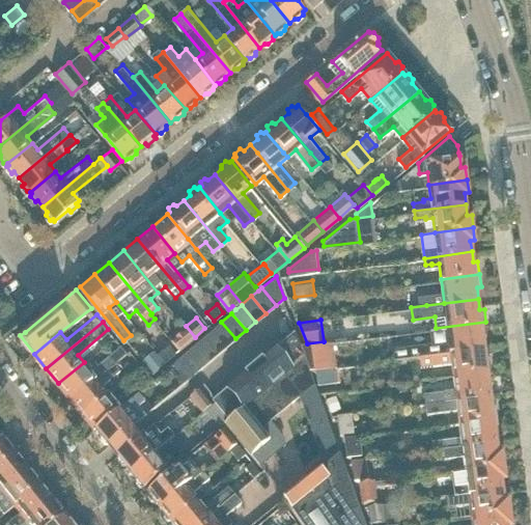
[(221,322),(212,330),(225,347),(235,338),(221,322)]
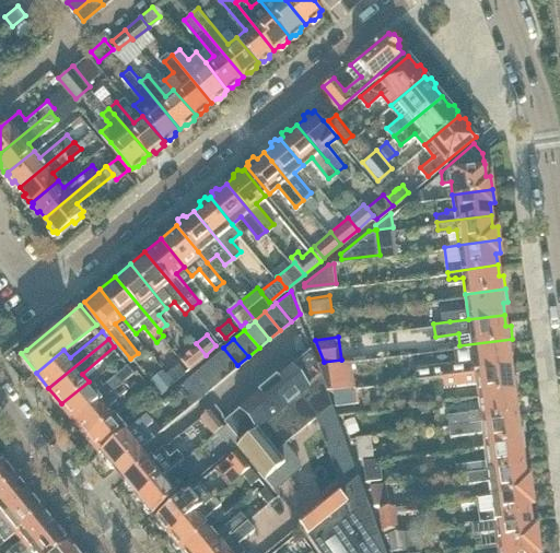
[(510,353),(514,352),(512,339),(459,345),(454,345),(456,361),(419,365),(418,366),(417,366),(416,368),(415,369),(415,371),(416,376),(443,373),(511,364),(510,353)]
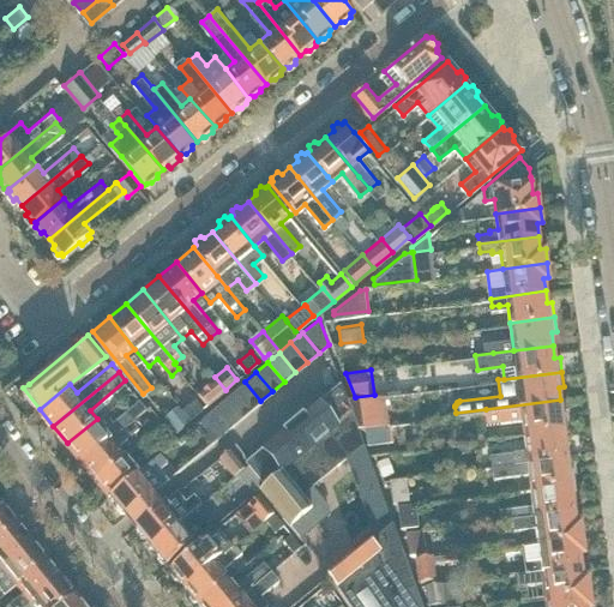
[(209,403),(226,390),(215,377),(198,390),(209,403)]
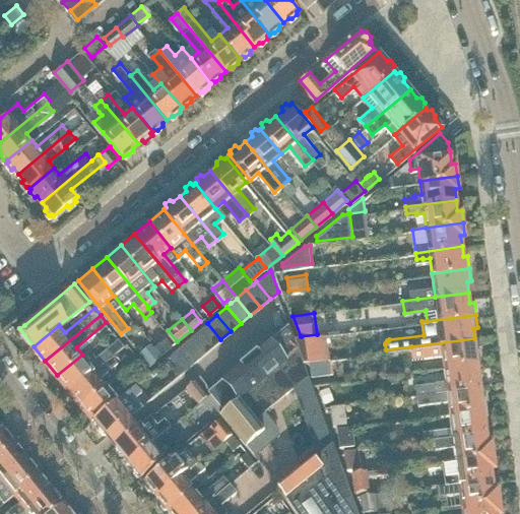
[(207,323),(197,331),(210,347),(220,339),(207,323)]
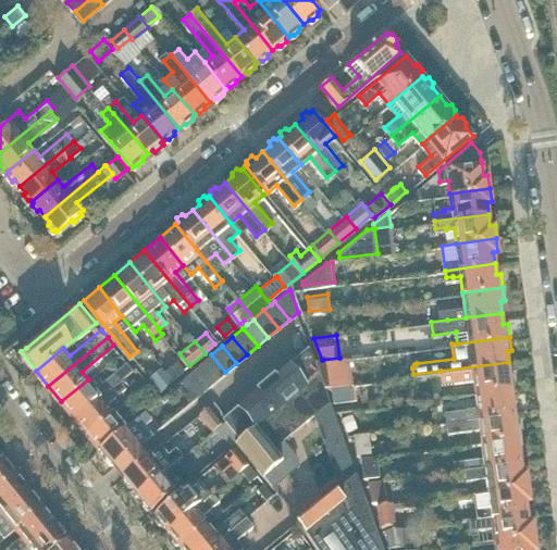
[(301,387),(319,372),(301,351),(223,416),(225,420),(239,437),(256,423),(268,413),(279,404),(289,396),(301,387)]
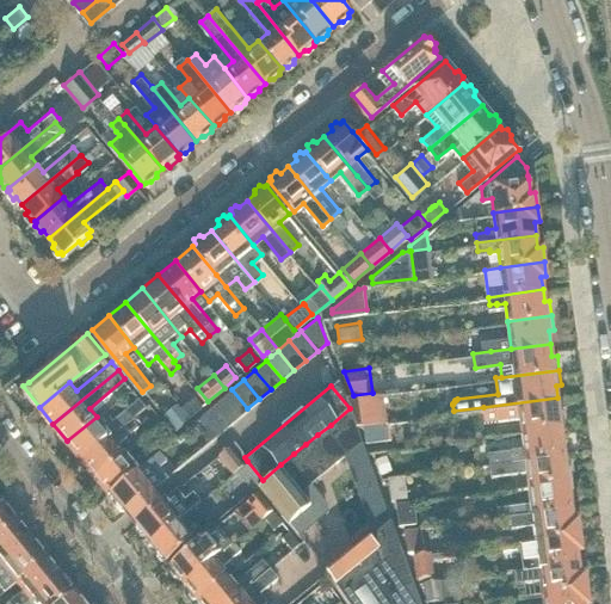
[(232,389),(220,399),(236,418),(247,408),(232,389)]
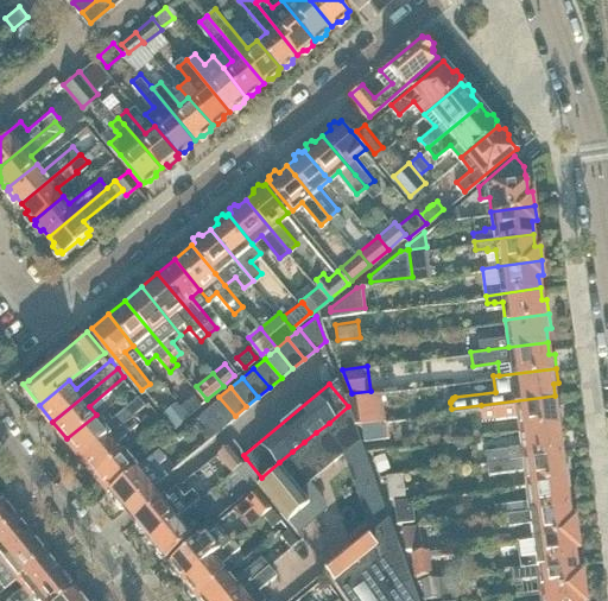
[(360,422),(384,418),(379,390),(371,391),(352,393),(344,394),(348,406),(354,423),(360,422)]
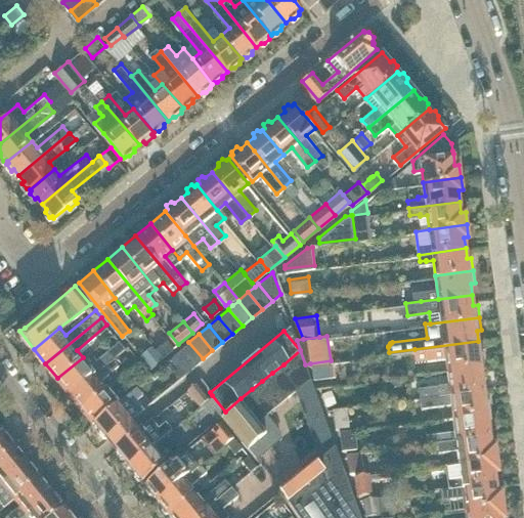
[(69,392),(123,348),(125,346),(117,337),(111,342),(113,345),(97,357),(91,350),(83,357),(57,378),(69,392)]
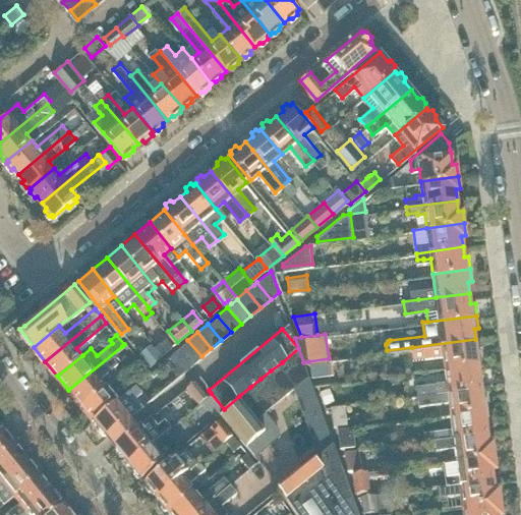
[(162,354),(174,344),(168,337),(156,346),(162,354)]
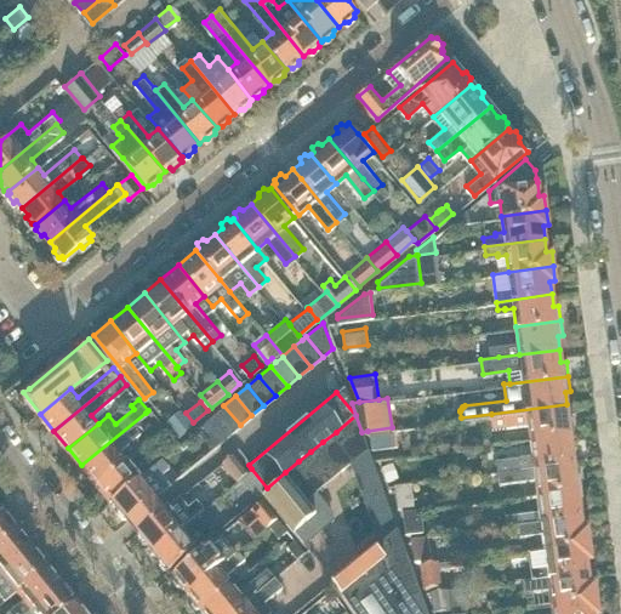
[(568,416),(567,404),(491,414),(494,426),(528,421),(530,437),(575,431),(573,416),(568,416)]
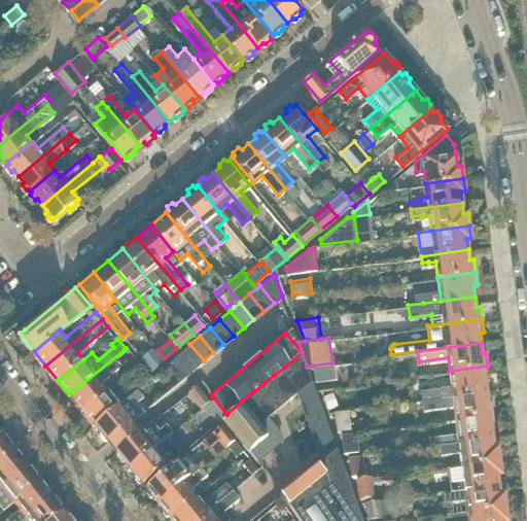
[(189,344),(180,351),(194,369),(204,360),(189,344)]
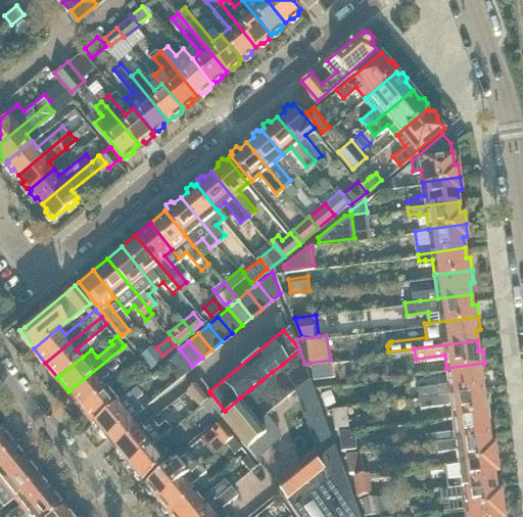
[(152,363),(161,356),(151,342),(142,350),(152,363)]
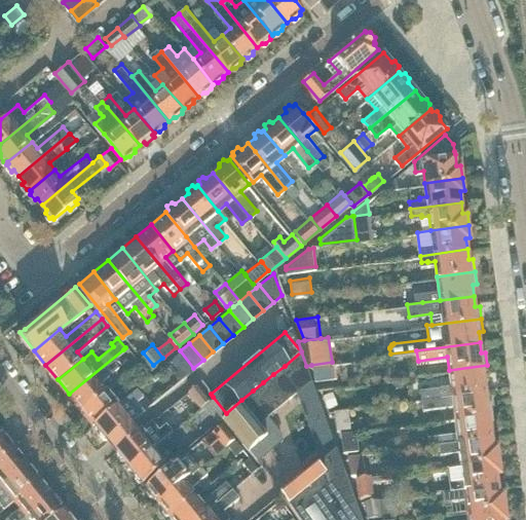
[(101,380),(128,356),(123,349),(69,394),(81,408),(107,387),(101,380)]
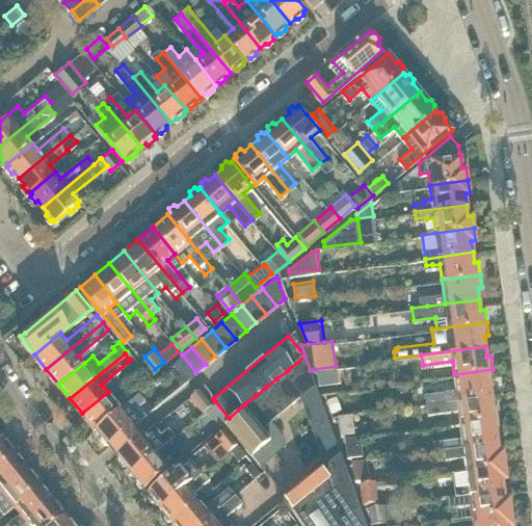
[(306,392),(316,385),(310,370),(304,356),(288,370),(306,392)]
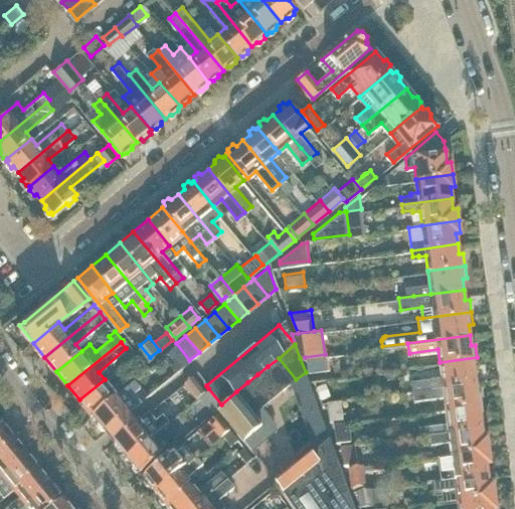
[(330,367),(328,354),(325,354),(305,357),(306,364),(308,363),(308,370),(330,367)]
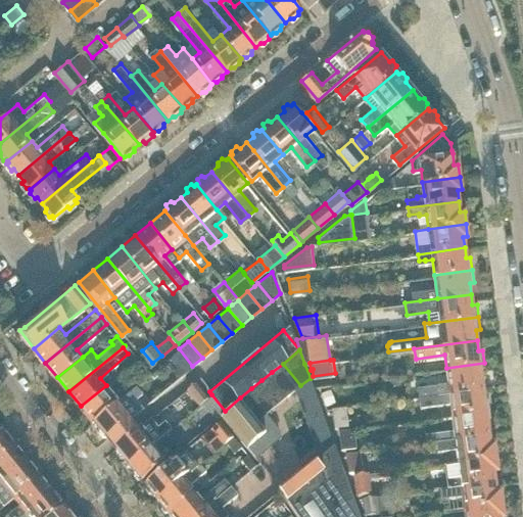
[(420,394),(432,393),(482,386),(481,376),(486,376),(484,363),(446,368),(448,383),(431,385),(419,386),(420,394)]
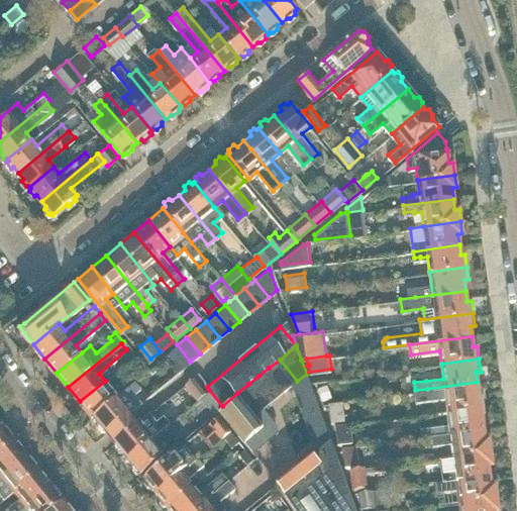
[(280,360),(269,368),(287,390),(297,381),(280,360)]
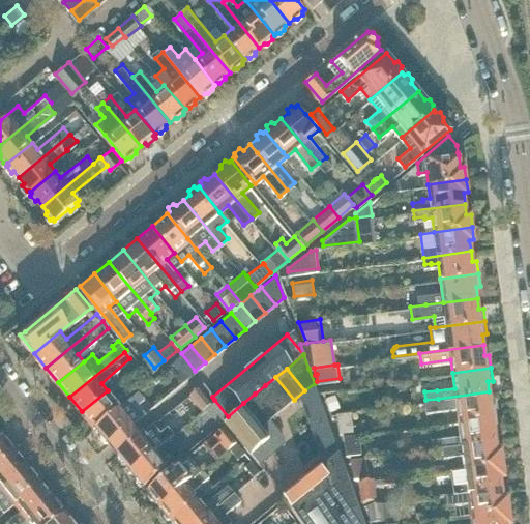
[(94,427),(96,426),(138,390),(149,382),(143,375),(133,383),(133,382),(114,398),(108,390),(82,411),(94,427)]
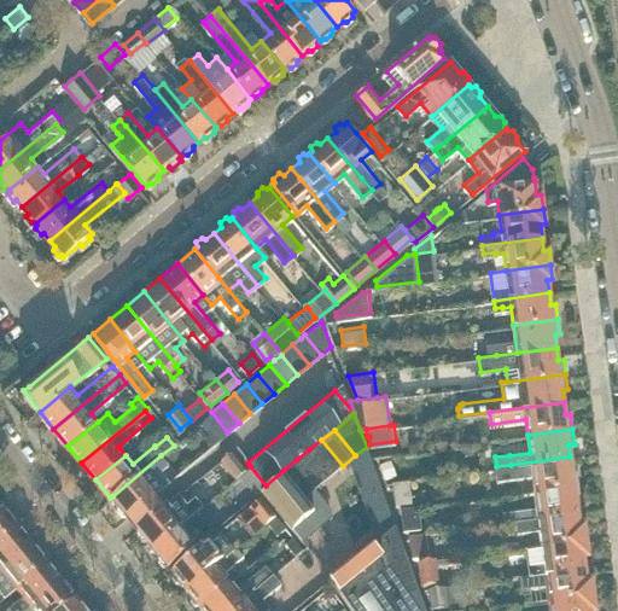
[(321,440),(309,449),(330,476),(343,466),(321,440)]
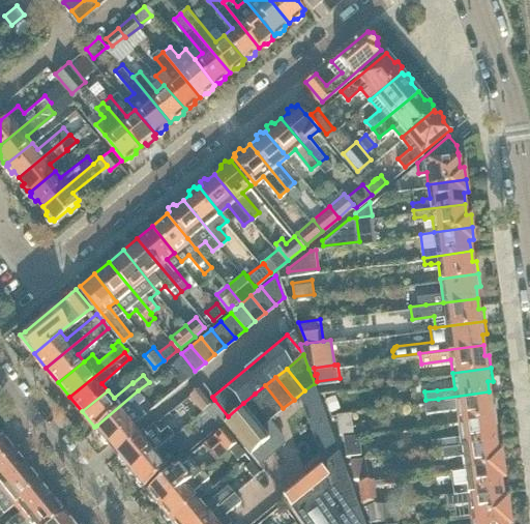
[(207,406),(211,402),(199,385),(189,393),(203,409),(207,406)]
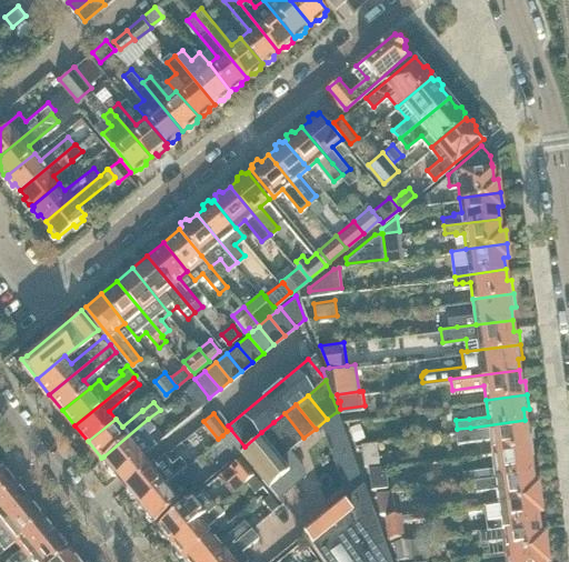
[(285,413),(273,422),(292,447),(303,438),(285,413)]
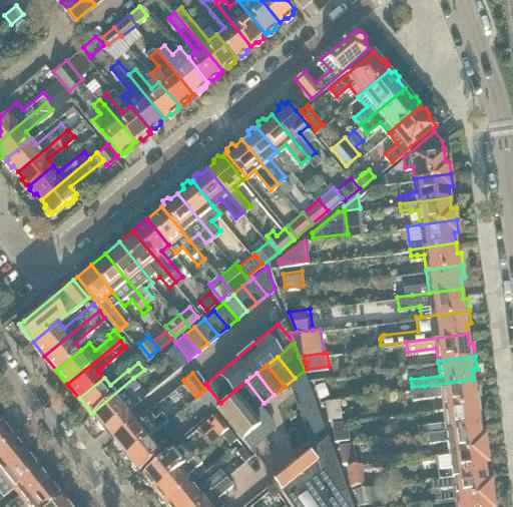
[(106,427),(130,407),(123,398),(139,385),(133,378),(93,412),(98,418),(98,421),(102,425),(104,426),(106,427)]
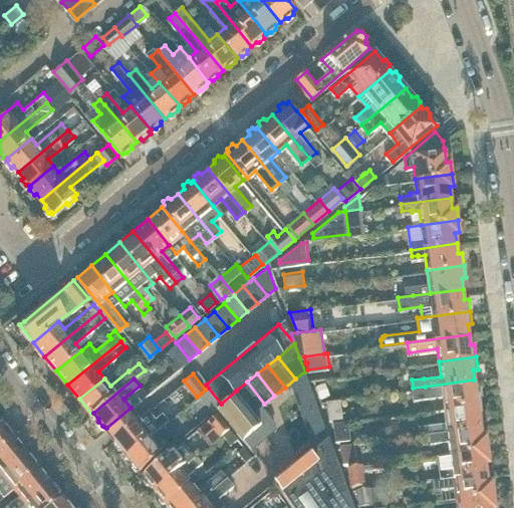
[(475,391),(474,379),(425,387),(413,388),(414,398),(443,395),(445,407),(482,402),(480,390),(475,391)]
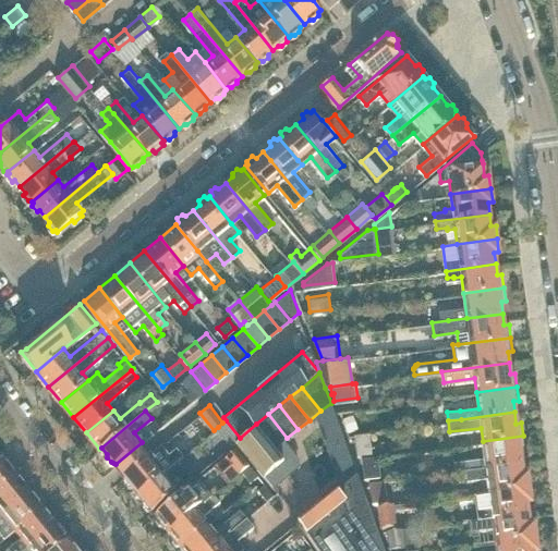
[(268,414),(256,424),(275,448),(287,438),(268,414)]
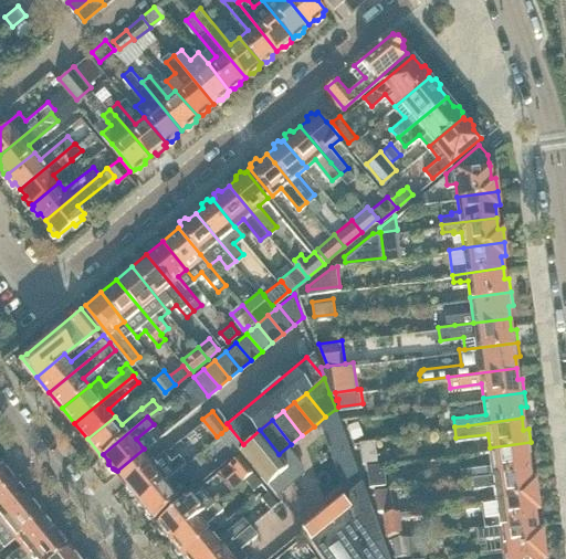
[(229,426),(226,429),(221,433),(234,451),(240,446),(243,444),(229,426)]
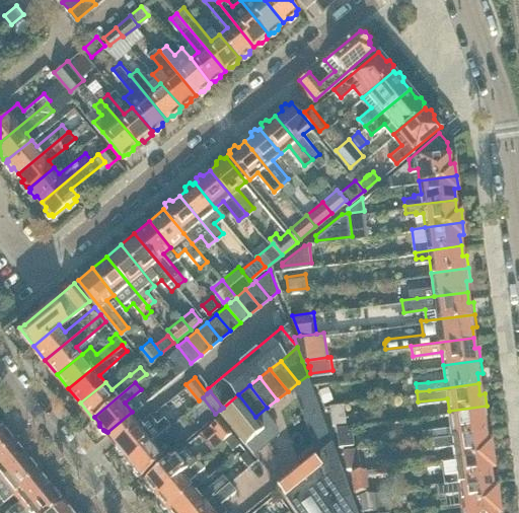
[(264,427),(255,417),(238,394),(223,408),(220,410),(245,442),(264,427)]
